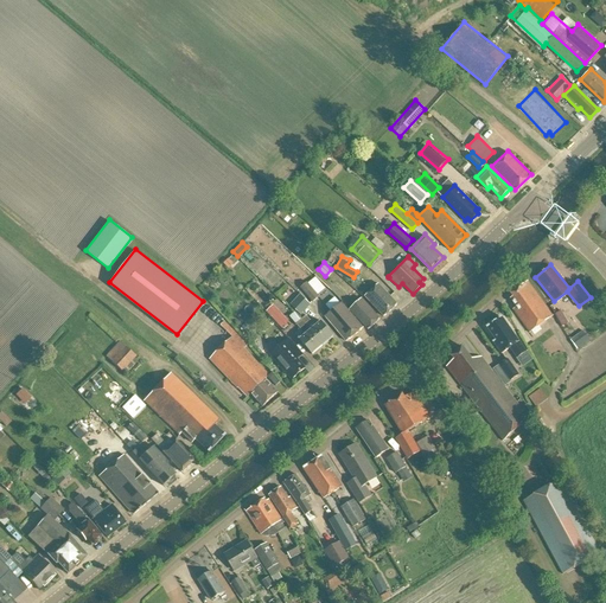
[(312,300),(319,294),(306,280),(300,286),(312,300)]
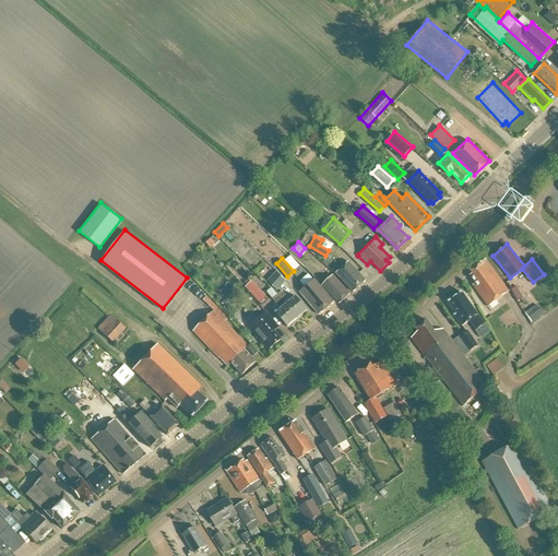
[(487,305),(508,290),(485,258),(470,269),(472,272),(469,273),(474,281),(472,283),(487,305)]
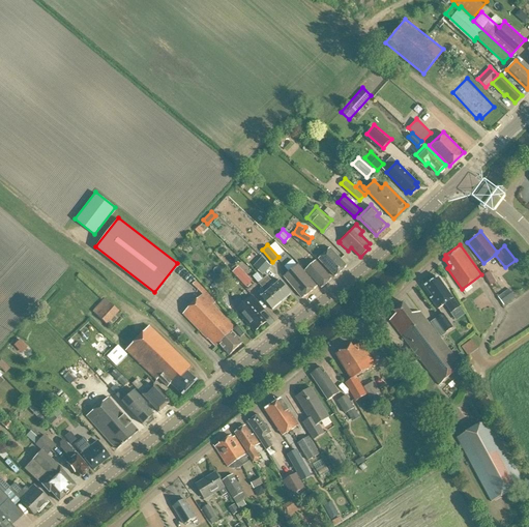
[(318,257),(334,275),(346,264),(329,246),(318,257)]
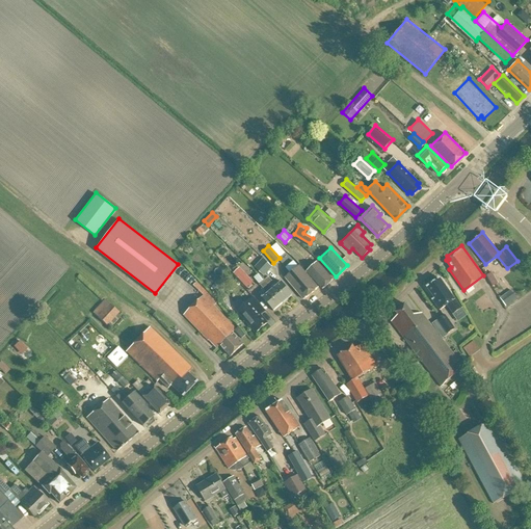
[(263,275),(271,266),(262,257),(254,266),(263,275)]
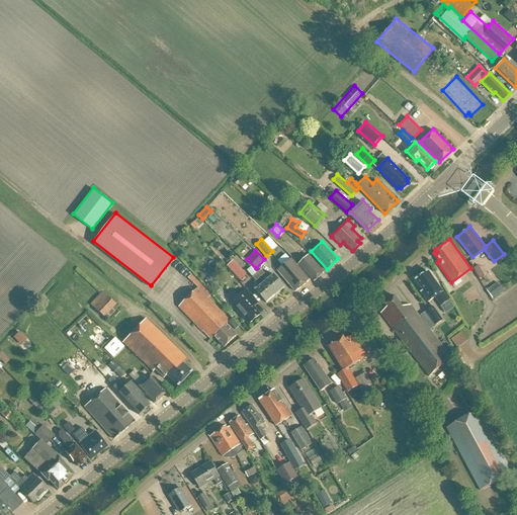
[(297,263),(314,280),(323,270),(308,253),(297,263)]
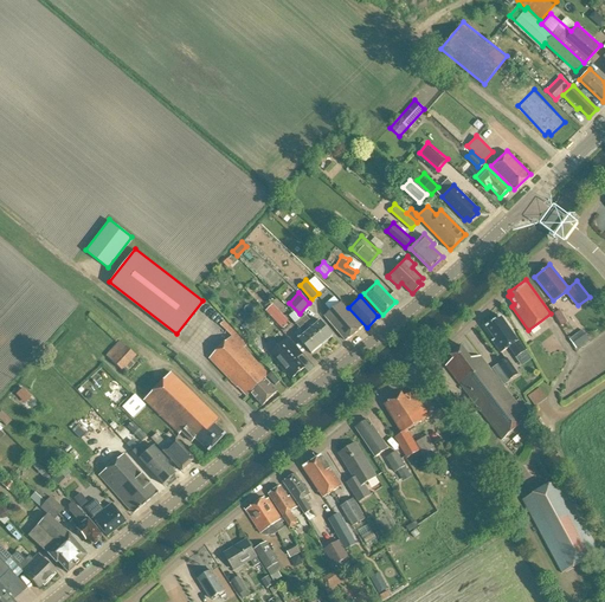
[(324,315),(346,340),(361,325),(340,302),(324,315)]
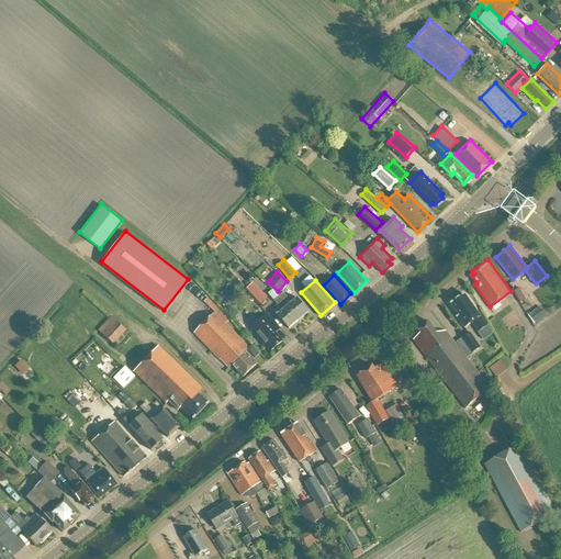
[(261,303),(267,298),(258,289),(253,294),(261,303)]
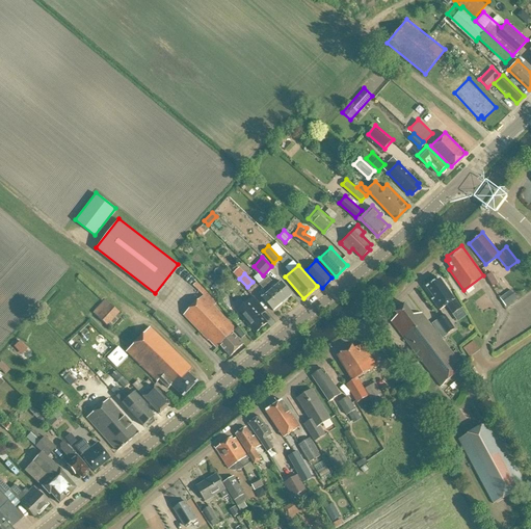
[(275,285),(267,275),(263,280),(267,284),(271,288),(283,301),(292,293),(281,280),(275,285)]
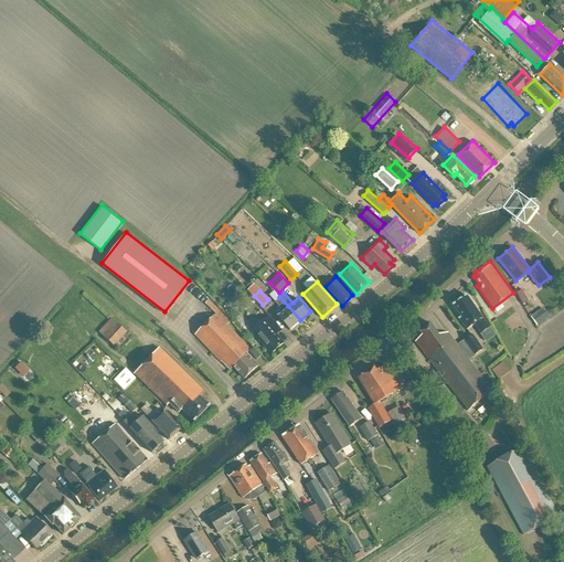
[(480,331),(488,326),(466,294),(453,304),(460,315),(458,317),(466,328),(474,322),(480,331)]
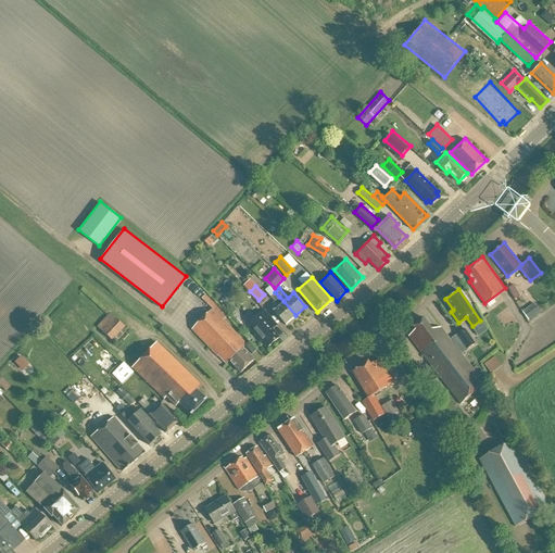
[(276,323),(249,292),(244,297),(259,313),(247,324),(266,347),(278,336),(272,328),(276,323)]
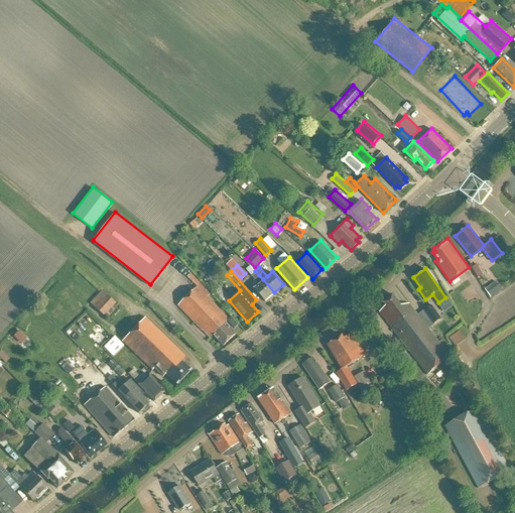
[(210,336),(212,335),(222,346),(235,333),(224,321),(228,317),(206,294),(209,292),(200,282),(189,272),(186,275),(196,285),(177,303),(202,329),(202,328),(210,336)]
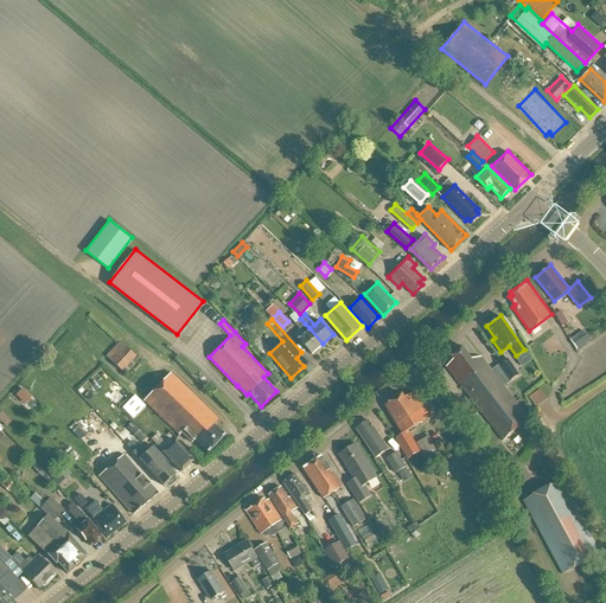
[(304,333),(300,328),(294,333),(311,353),(323,344),(310,328),(304,333)]
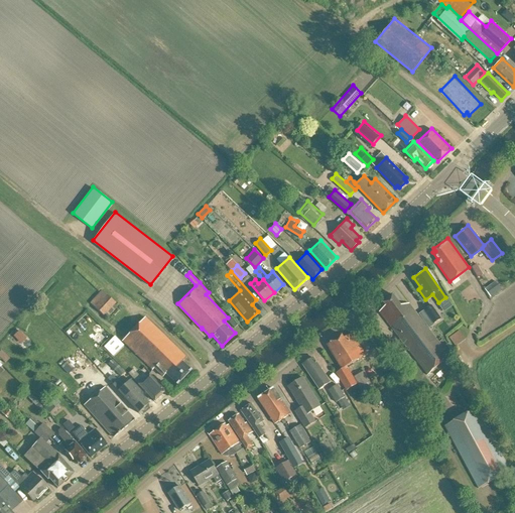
[(495,279),(484,287),(490,295),(500,287),(495,279)]
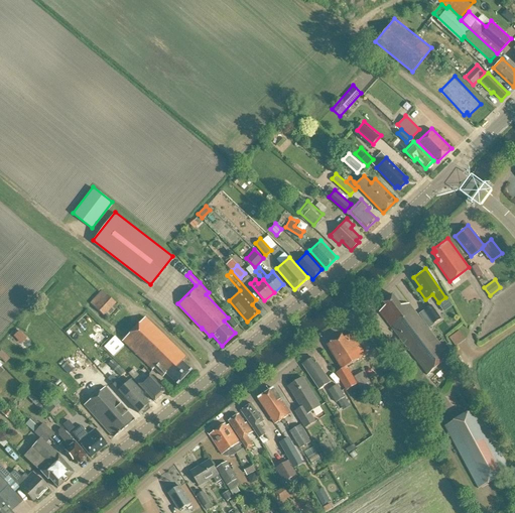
[(105,317),(116,306),(113,303),(114,302),(100,289),(89,301),(105,317)]
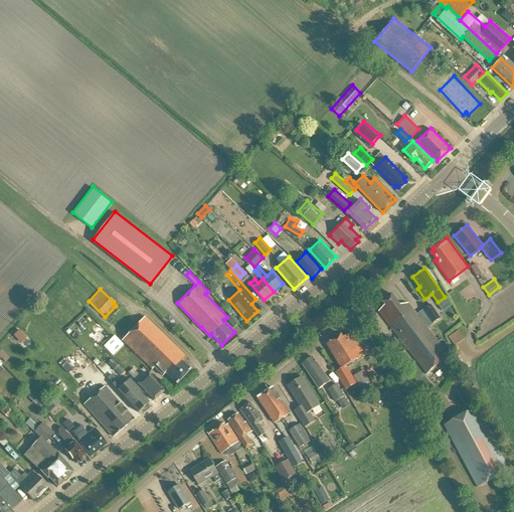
[(426,372),(447,353),(407,301),(406,302),(399,304),(391,293),(382,301),(384,304),(378,310),(426,372)]
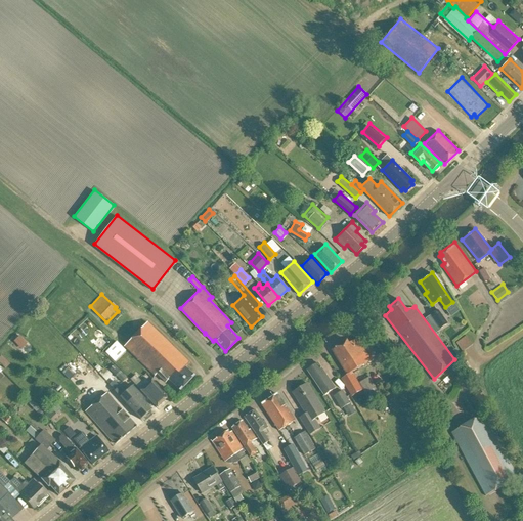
[(439,328),(446,322),(437,309),(426,317),(432,328),(437,323),(439,328)]
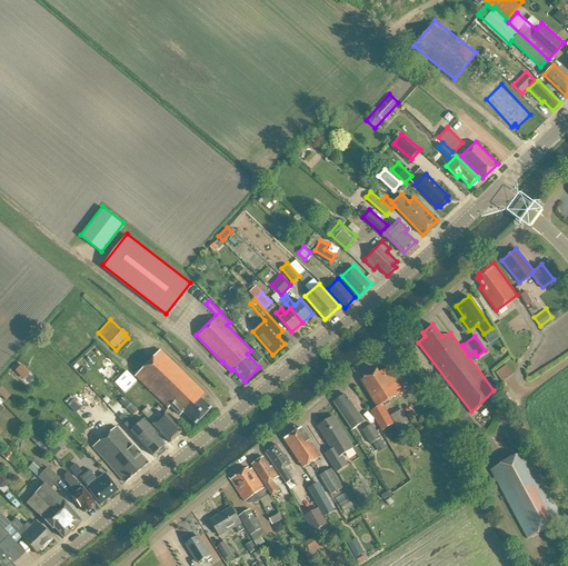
[(181,410),(193,423),(209,407),(199,397),(203,393),(158,348),(133,375),(167,406),(168,404),(178,414),(181,410)]
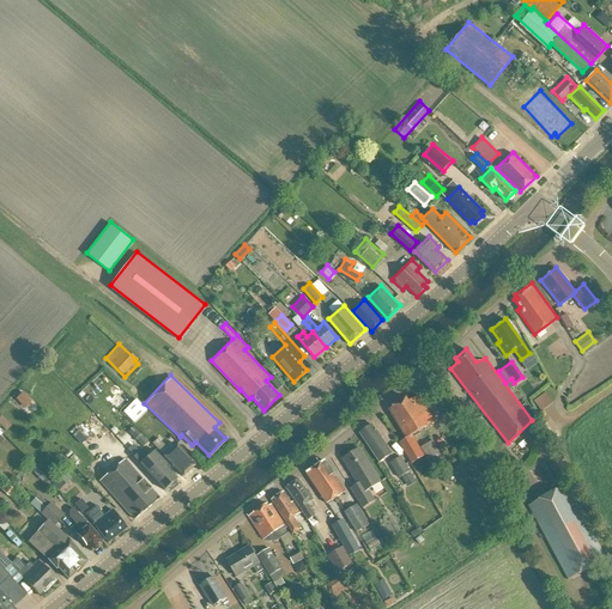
[(278,388),(283,384),(274,375),(270,379),(278,388)]
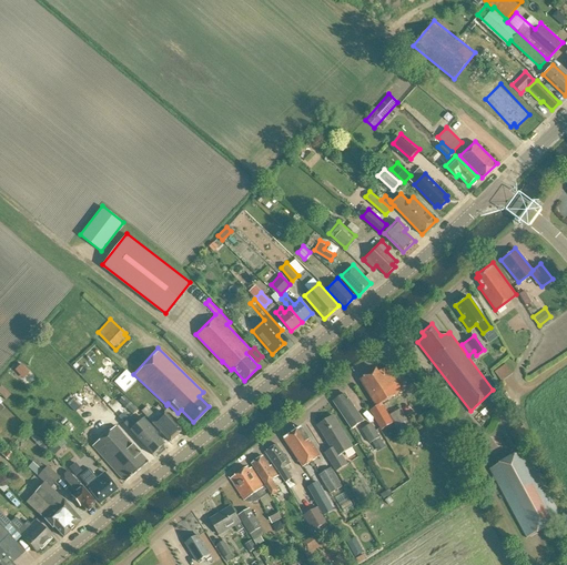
[(13,367),(21,376),(28,370),(20,362),(13,367)]
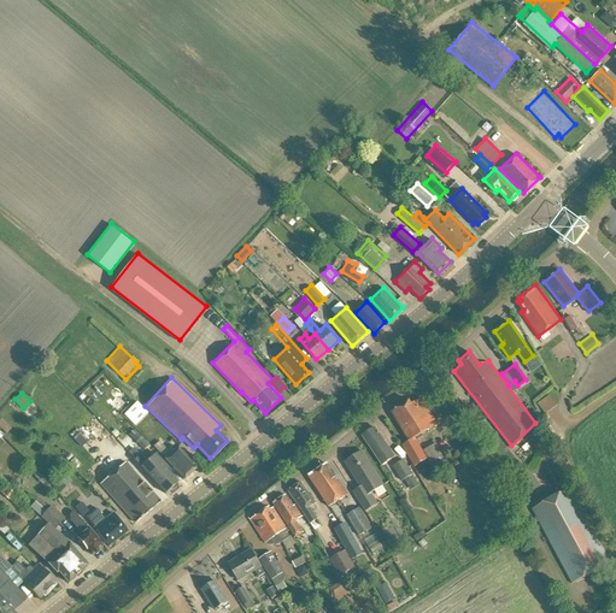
[(547,394),(537,401),(544,412),(555,404),(547,394)]
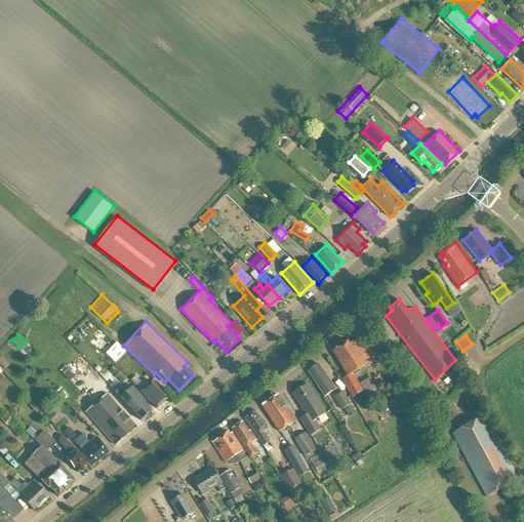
[(369,376),(358,383),(352,371),(371,359),(368,353),(367,354),(357,337),(349,343),(347,339),(332,349),(348,374),(341,377),(352,396),(362,390),(364,393),(375,387),(369,376)]
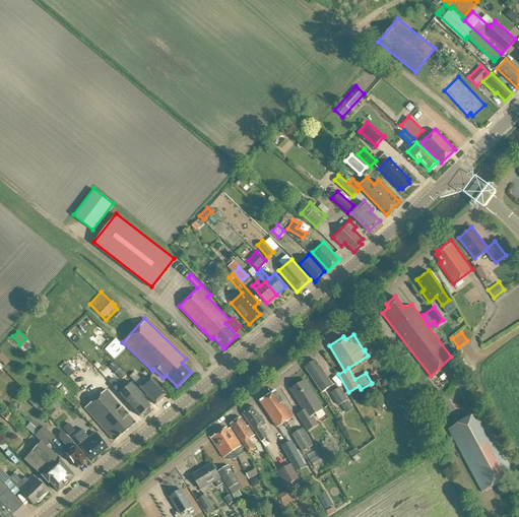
[(123,346),(114,337),(104,347),(113,357),(123,346)]
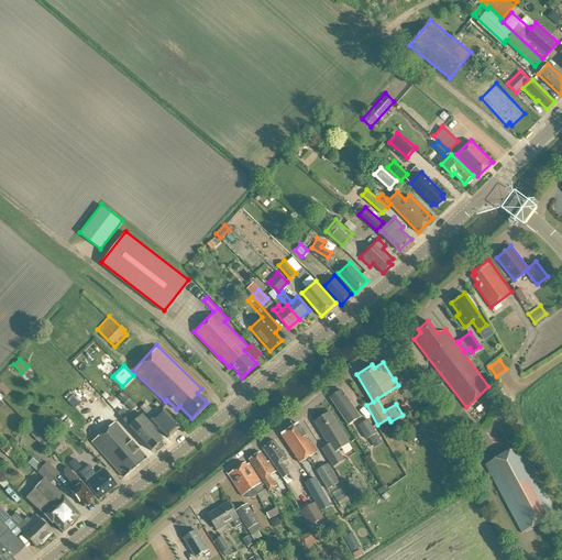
[(489,384),(494,381),(488,374),(484,377),(489,384)]
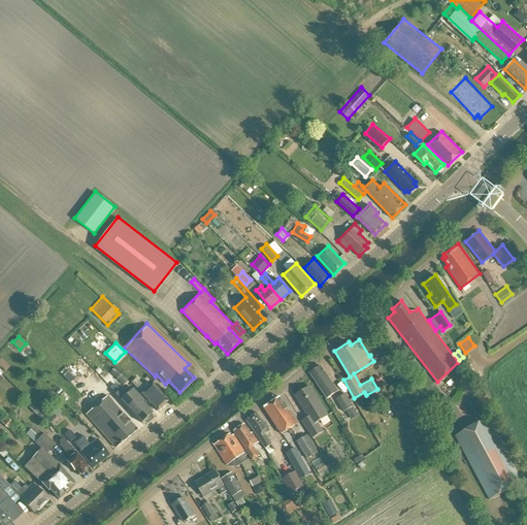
[(0,364),(4,369),(8,364),(0,356),(0,364)]
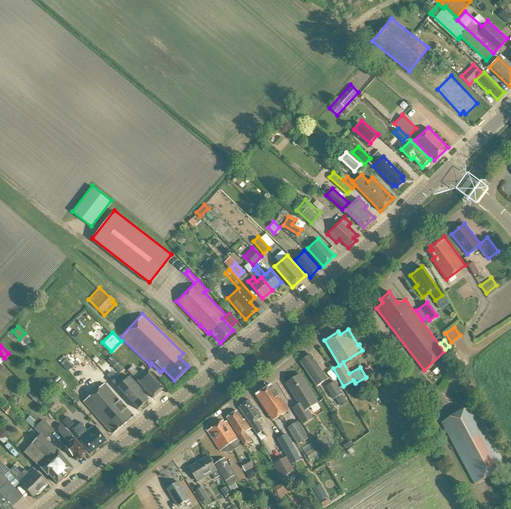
[(316,385),(327,378),(310,354),(300,361),(316,385)]
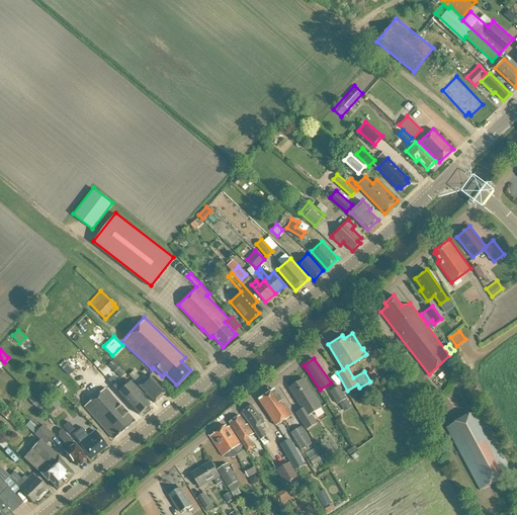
[(68,373),(72,369),(65,362),(61,365),(68,373)]
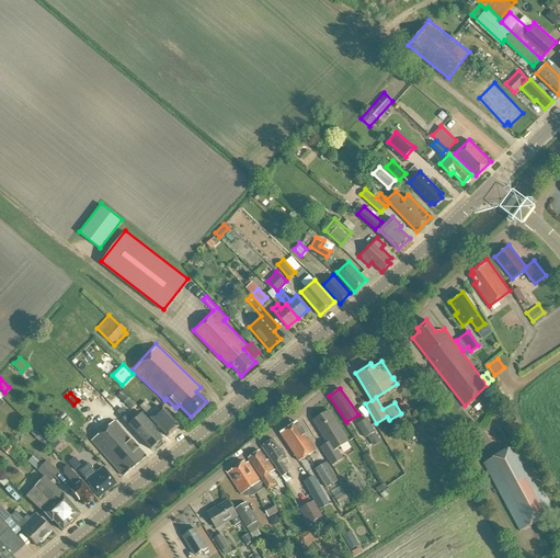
[(138,405),(149,417),(167,435),(178,424),(160,406),(158,408),(153,405),(149,408),(143,400),(138,405)]
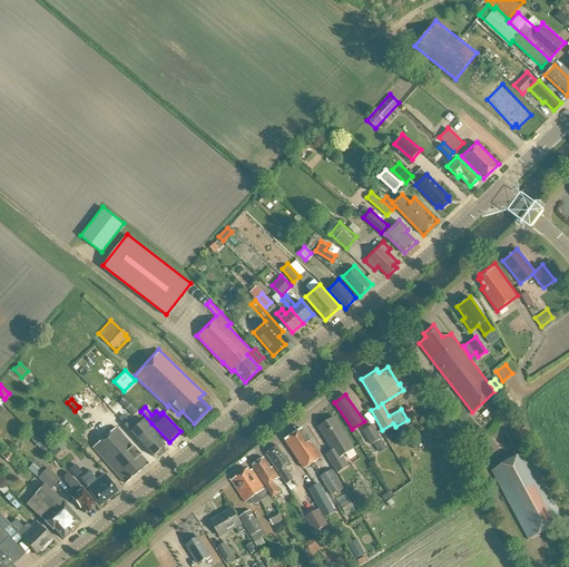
[(341,455),(353,447),(333,416),(317,426),(332,449),(325,453),(336,471),(347,465),(341,455)]
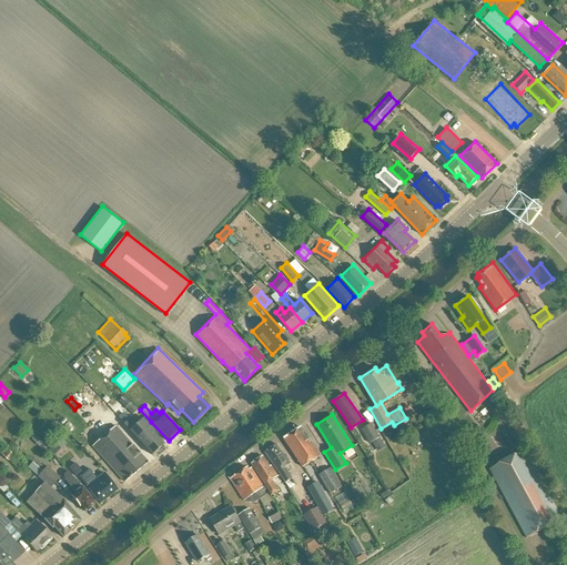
[(162,443),(154,434),(154,431),(141,416),(130,426),(124,420),(122,422),(151,453),(162,443)]
